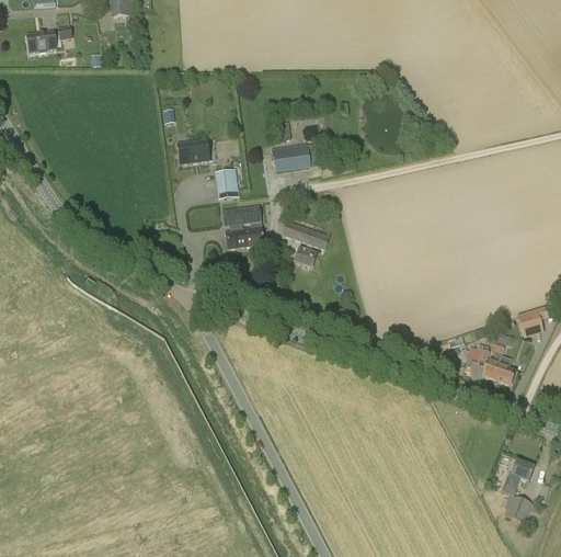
[(112,0),(114,14),(133,13),(132,0),(112,0)]
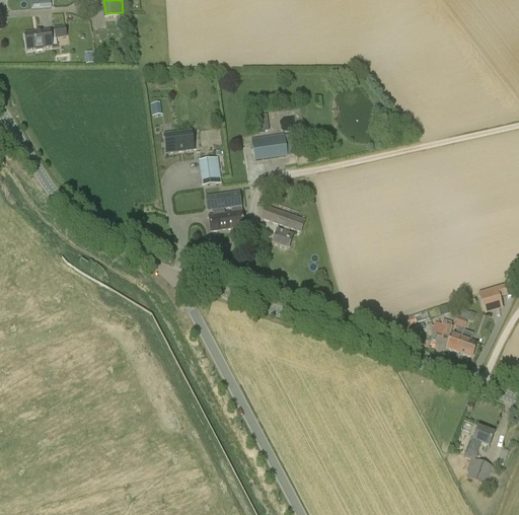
[(117,13),(117,23),(125,23),(125,13),(117,13)]
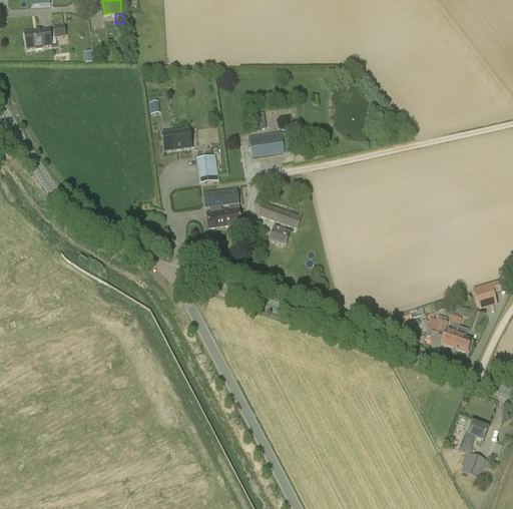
[(52,25),(53,27),(40,29),(24,31),(26,47),(51,44),(49,34),(54,33),(55,35),(66,34),(64,23),(52,25)]
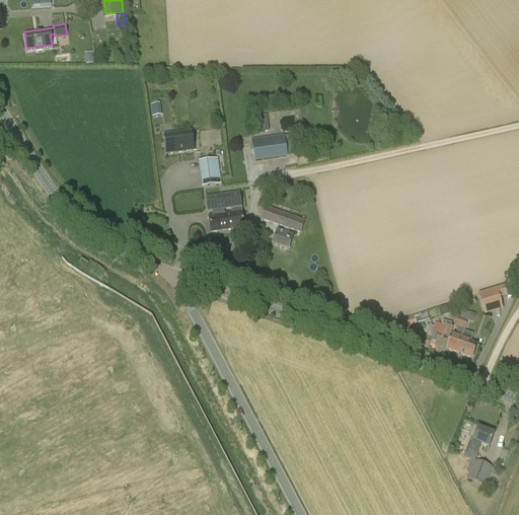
[(87,61),(96,59),(94,48),(86,50),(87,61)]
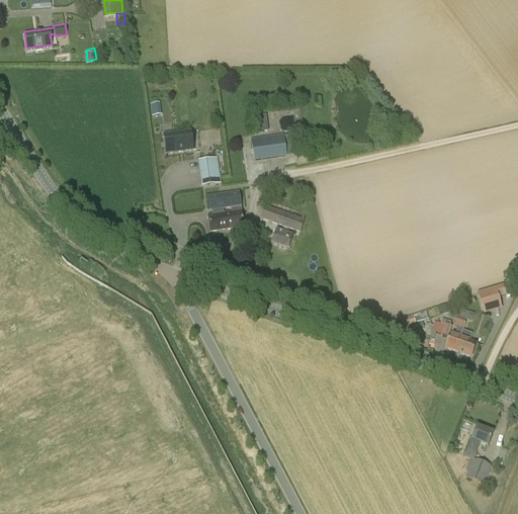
[(159,100),(151,101),(153,112),(161,111),(159,100)]
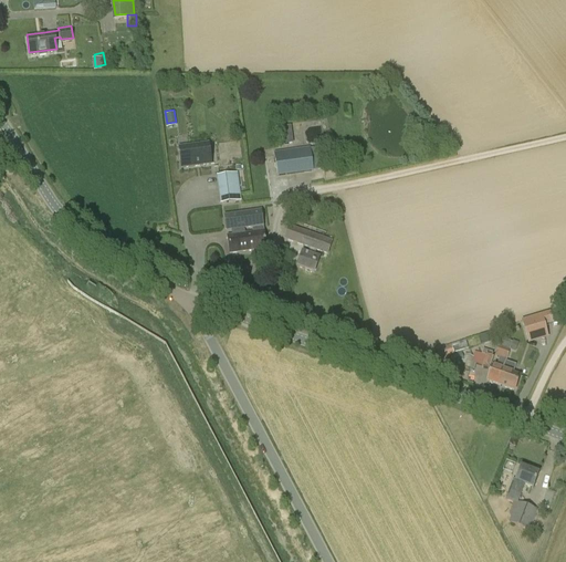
[(291,123),(282,124),(284,141),(293,139),(291,123)]
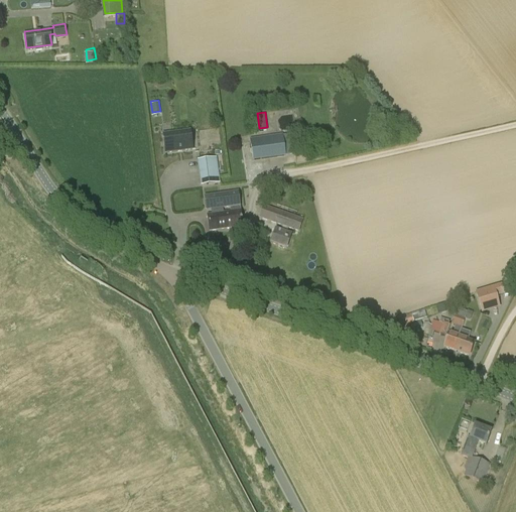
[(163,131),(165,149),(191,146),(189,128),(163,131)]
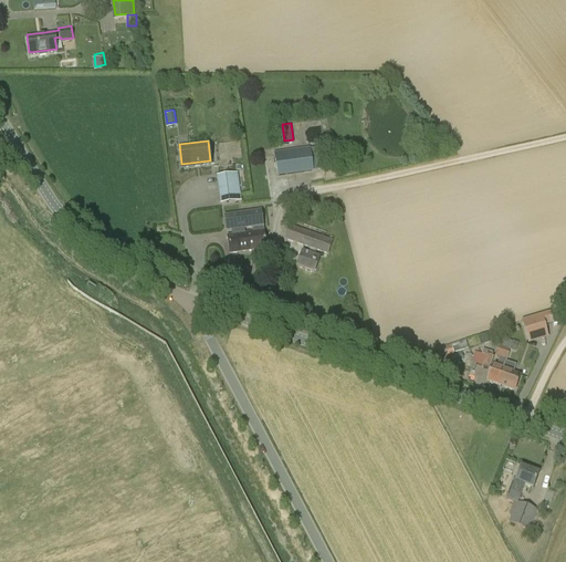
[(310,144),(274,149),(278,174),(313,168),(313,166),(324,165),(321,144),(310,145),(310,144)]
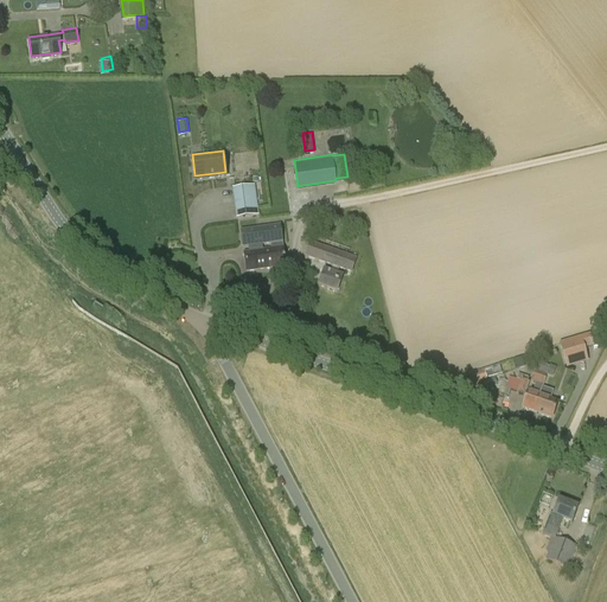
[(254,181),(232,185),(236,215),(238,213),(259,211),(255,190),(254,181)]
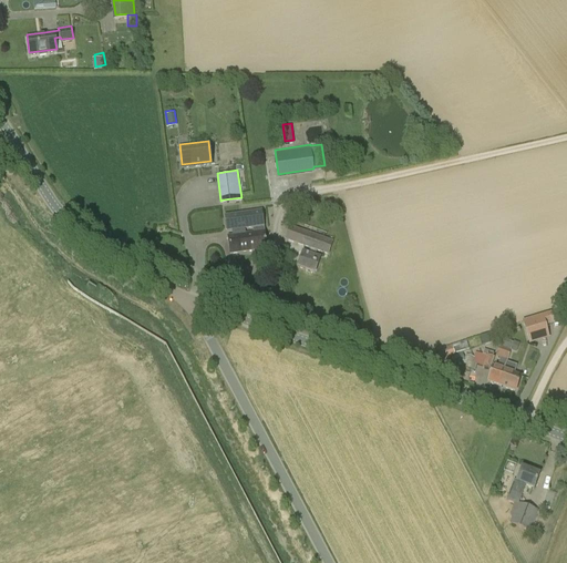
[(265,228),(263,229),(261,223),(264,222),(261,207),(225,212),(227,227),(234,226),(235,233),(228,234),(230,251),(239,249),(267,246),(265,228)]
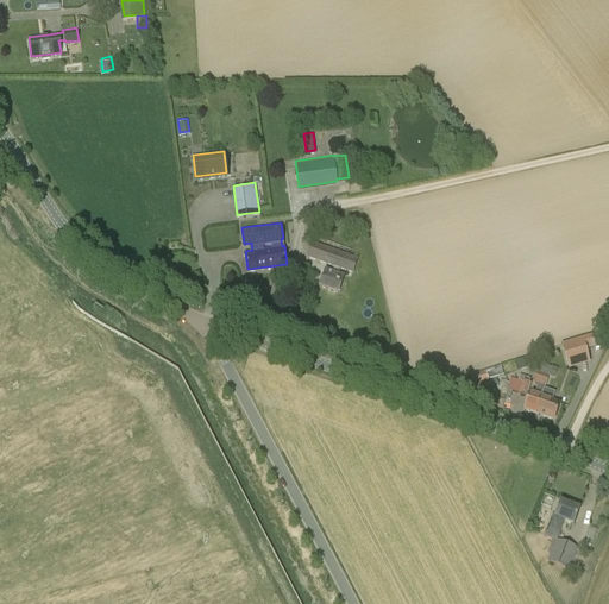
[(359,250),(313,233),(311,238),(306,253),(349,270),(353,271),(358,256),(359,250)]
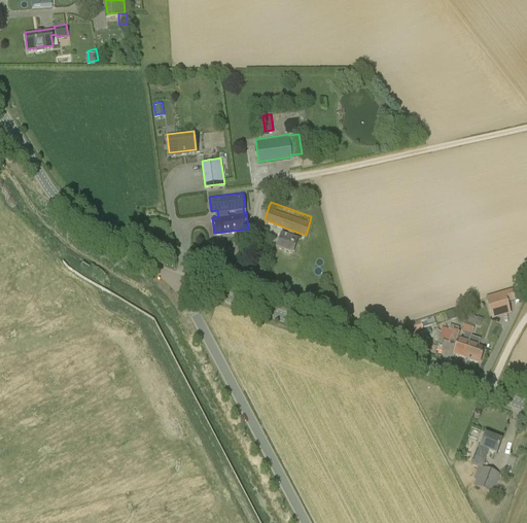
[(297,238),(281,232),(277,245),(293,251),(297,238)]
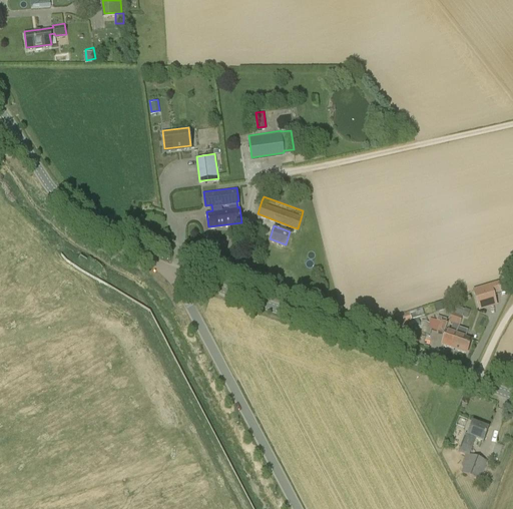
[(478,304),(495,299),(493,292),(501,290),(498,281),(473,289),(478,304)]
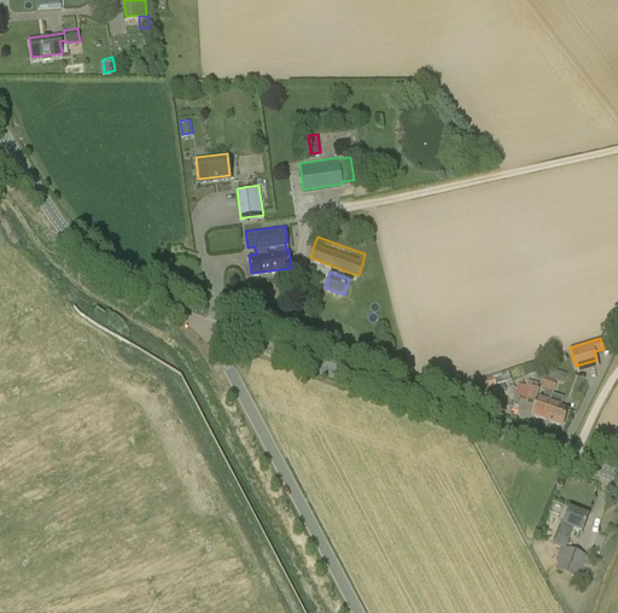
[(543,416),(552,391),(555,379),(559,369),(547,366),(544,374),(540,385),(544,387),(543,391),(541,398),(537,396),(531,413),(543,416)]
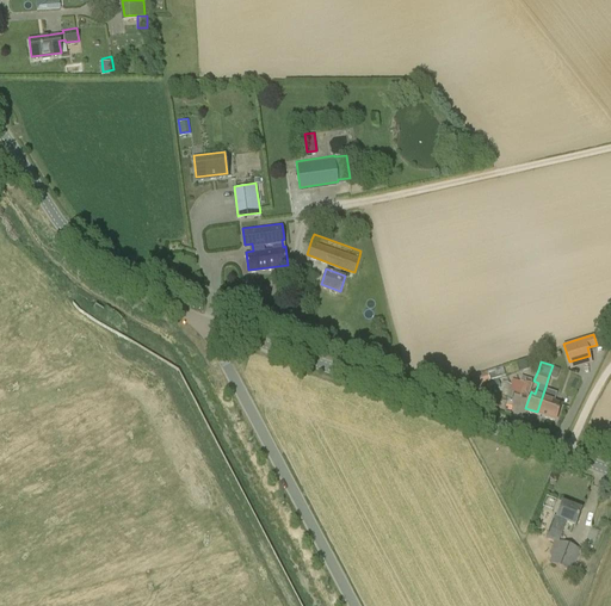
[(479,370),(471,372),(474,381),(481,379),(481,381),(491,378),(489,377),(505,372),(503,366),(488,370),(487,370),(479,372),(479,370)]
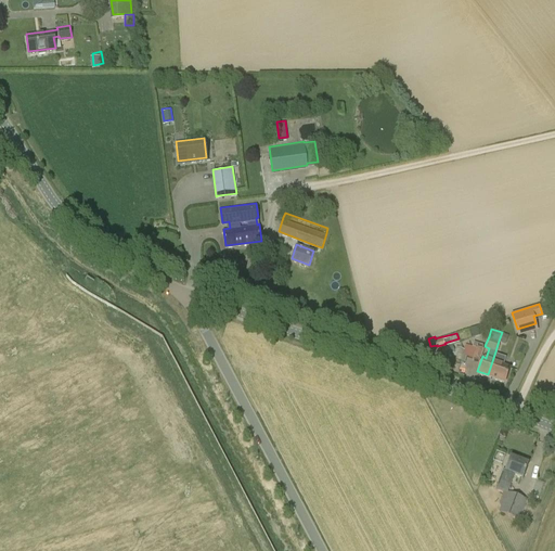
[(460,344),(456,356),(465,358),(466,353),(472,355),(472,356),(479,358),(482,347),(466,341),(464,346),(460,344)]
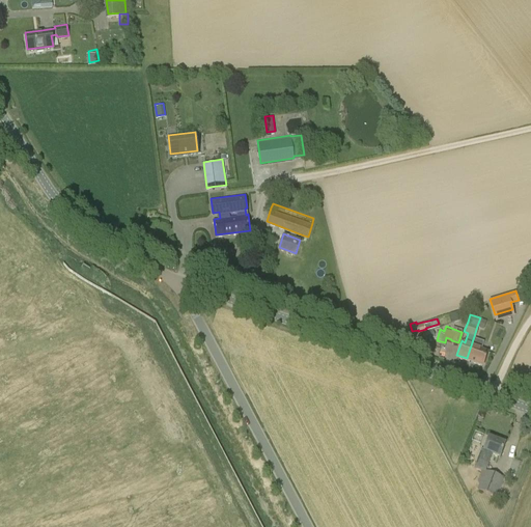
[(435,334),(432,328),(422,331),(424,337),(435,334)]
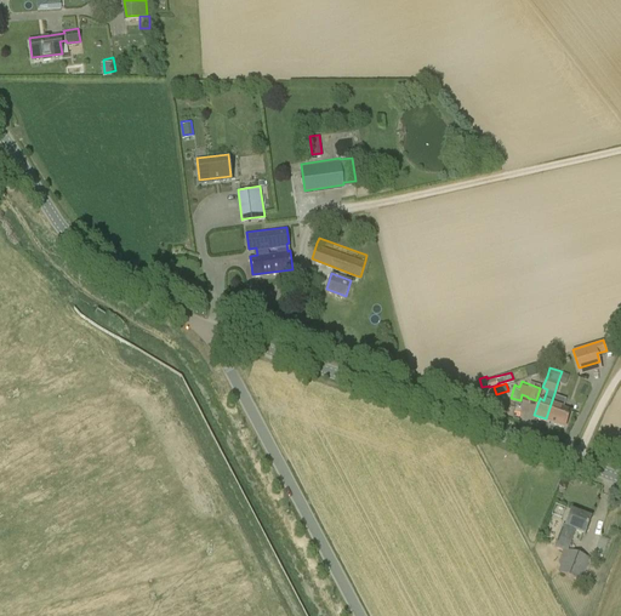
[(554,393),(546,418),(564,425),(570,409),(562,406),(565,397),(554,393)]
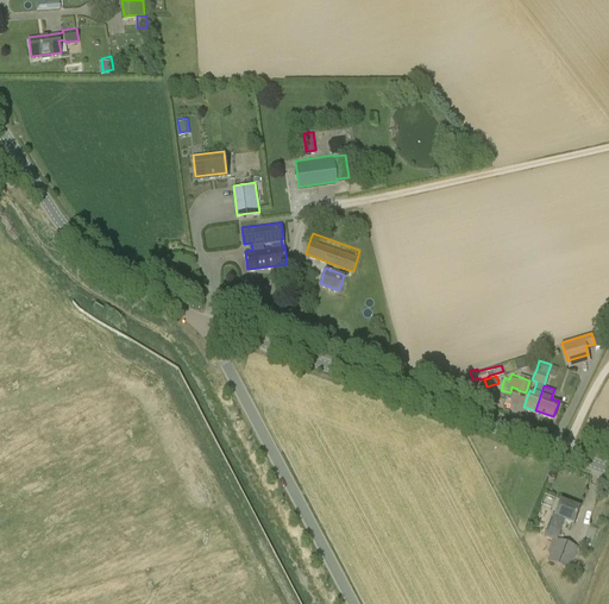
[(552,511),(544,533),(556,536),(556,535),(564,516),(572,520),(578,504),(560,497),(554,513),(552,511)]
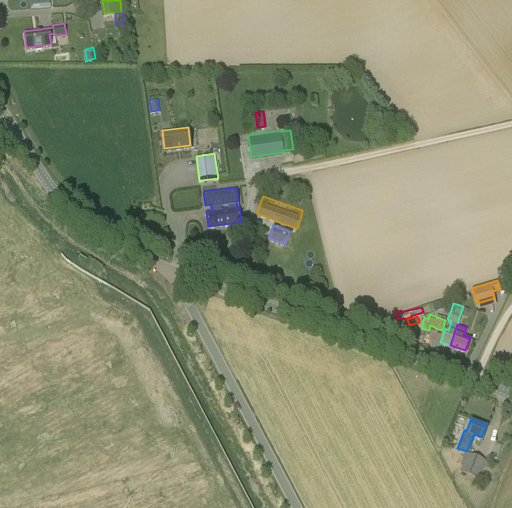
[(467,450),(467,451),(460,469),(478,476),(485,458),(467,450)]
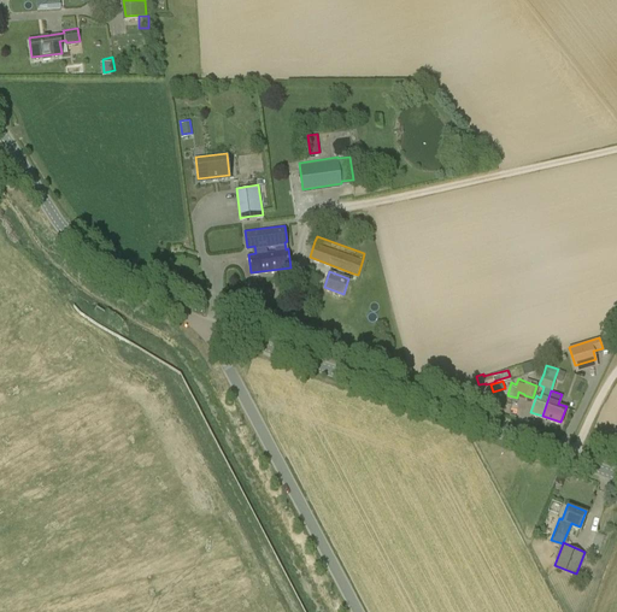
All buildings are outlined.
